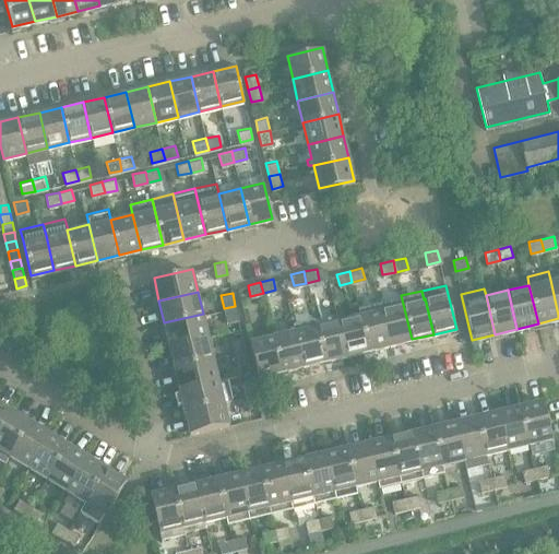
[(401,295),(379,301),(390,344),(412,339),(403,304),(401,295)]
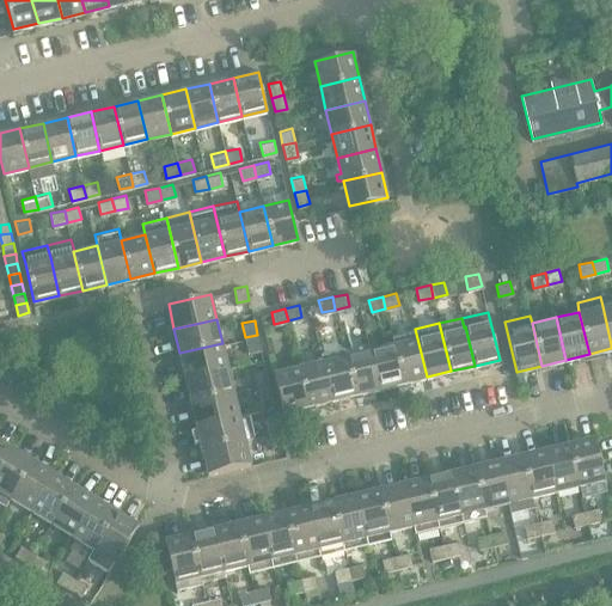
[(415,329),(391,335),(393,344),(403,383),(427,377),(415,329)]
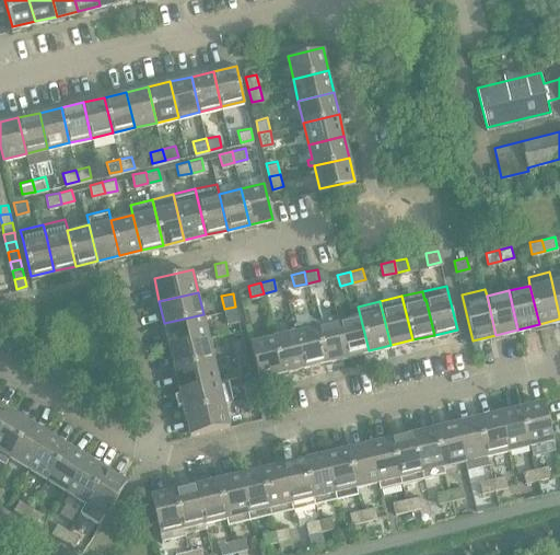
[(235,307),(224,309),(228,322),(238,319),(235,307)]
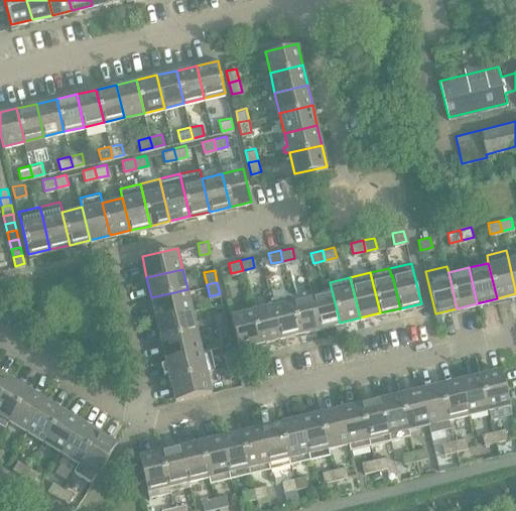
[(187,289),(151,297),(156,317),(191,309),(187,289)]
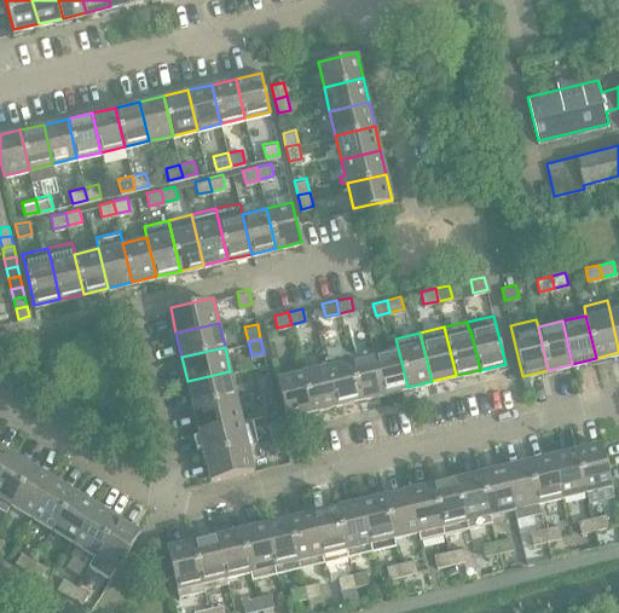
[(398,348),(374,353),(383,393),(408,387),(398,348)]
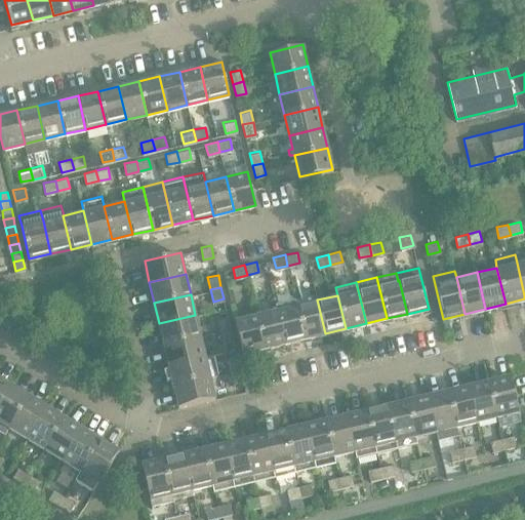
[(295,296),(275,302),(276,310),(284,343),(305,337),(297,305),(295,296)]
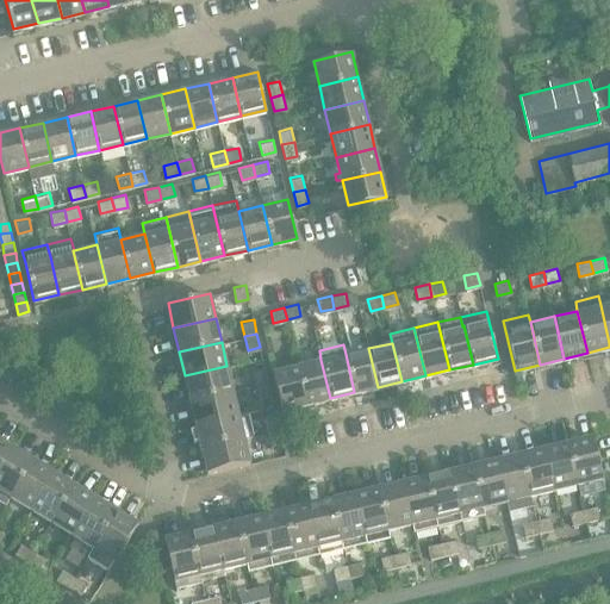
[(378,387),(368,348),(346,354),(354,392),(378,387)]
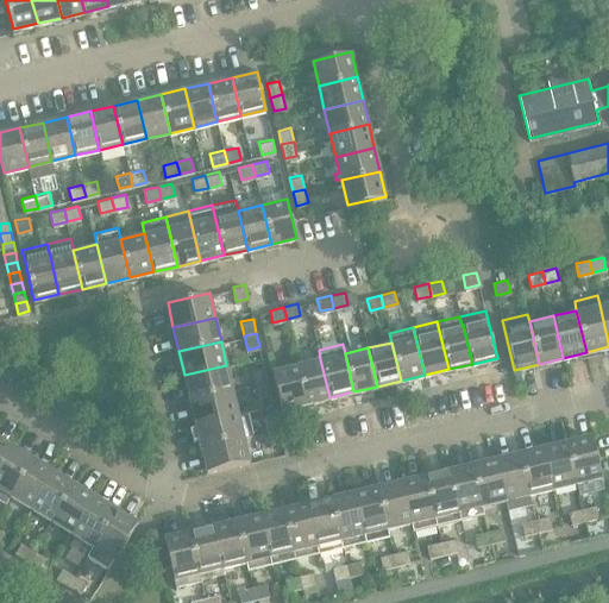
[(320,359),(297,364),(307,403),(330,397),(320,359)]
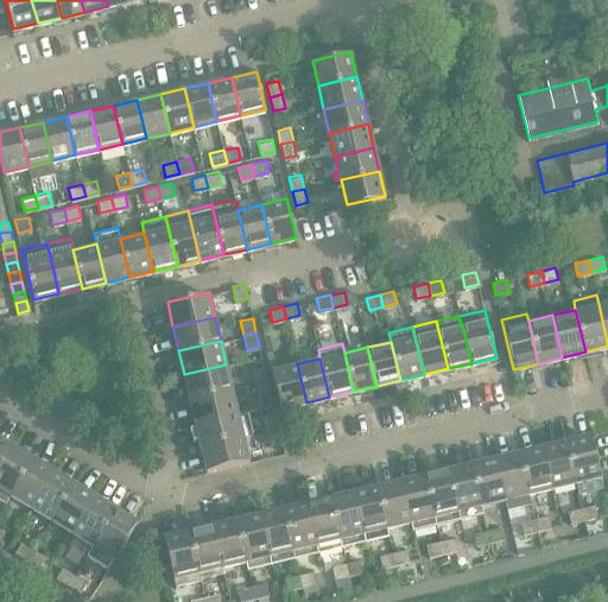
[(297,363),(272,369),(282,409),(306,403),(297,363)]
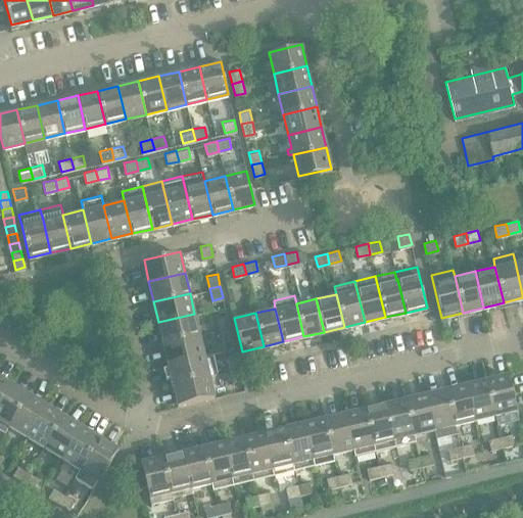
[(194,314),(158,322),(163,342),(199,333),(194,314)]
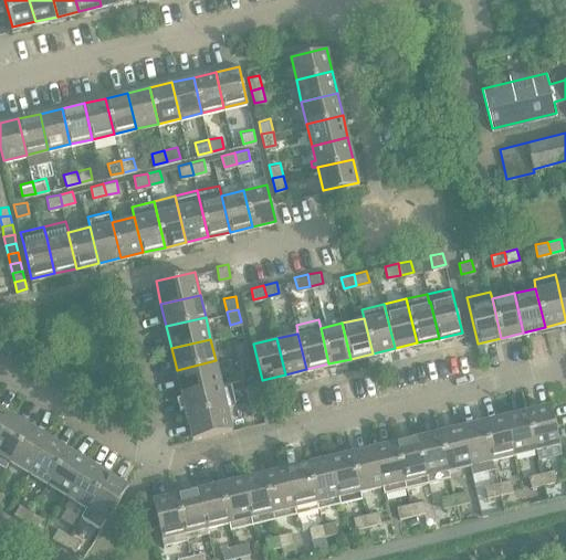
[(245,340),(234,342),(237,356),(249,352),(245,340)]
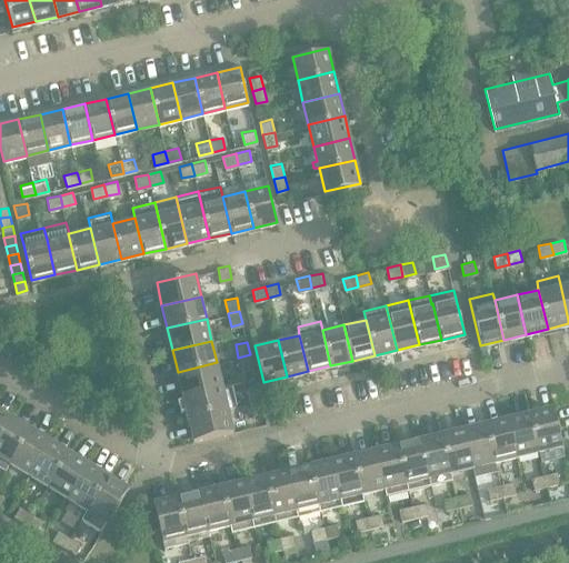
[(250,354),(238,358),(241,371),(252,368),(250,354)]
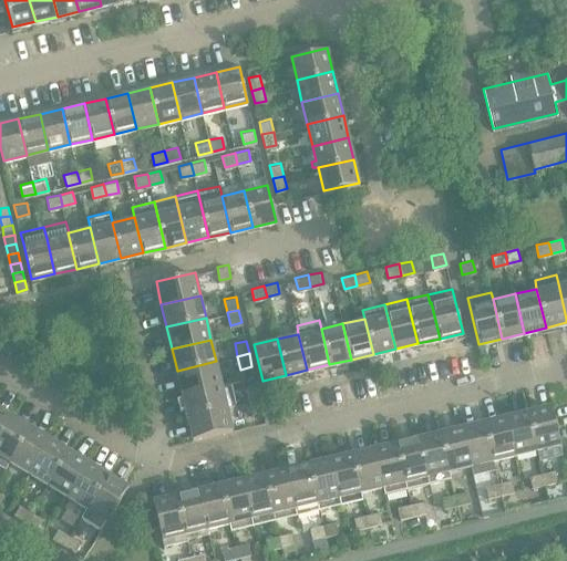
[(216,361),(177,371),(182,393),(222,383),(216,361)]
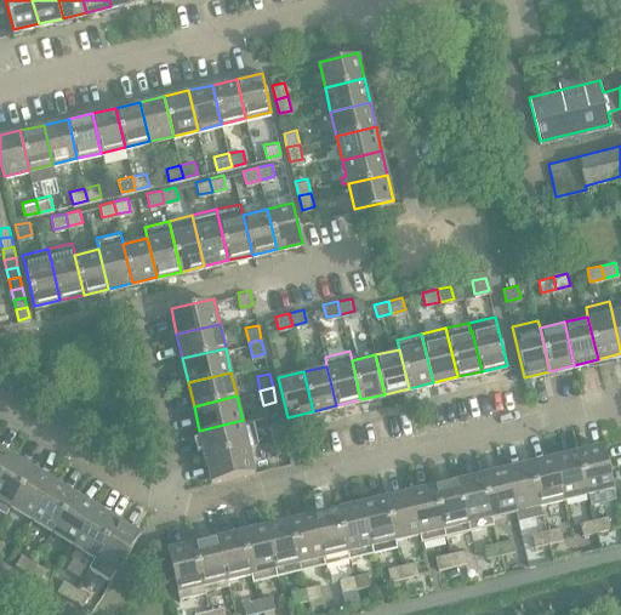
[(243,420),(199,431),(205,454),(248,444),(257,442),(251,417),(243,420)]
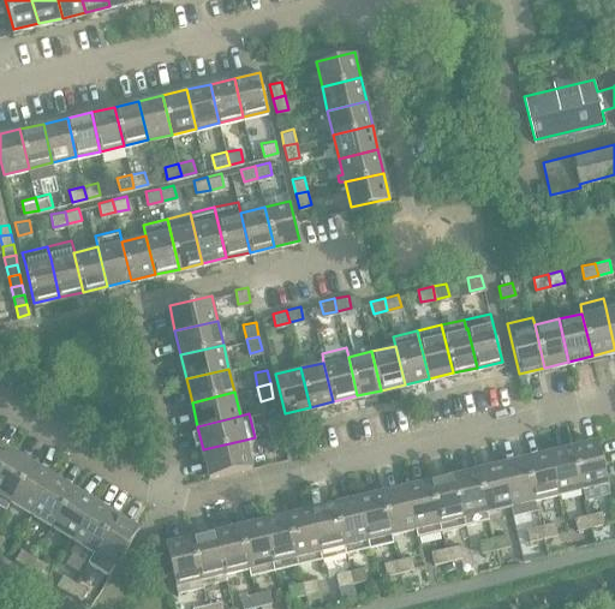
[(278,417),(266,421),(269,434),(281,431),(278,417)]
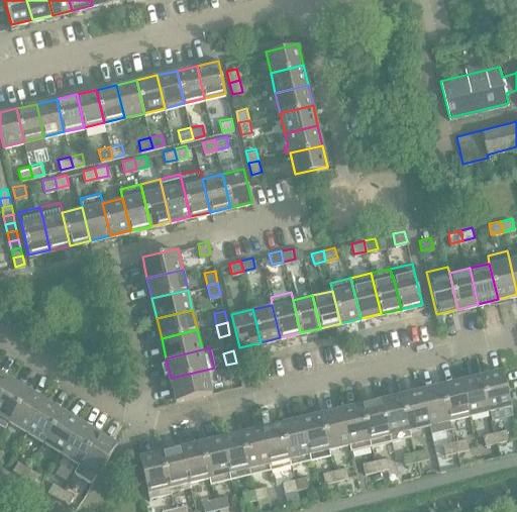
[(236,363),(226,365),(229,377),(239,375),(236,363)]
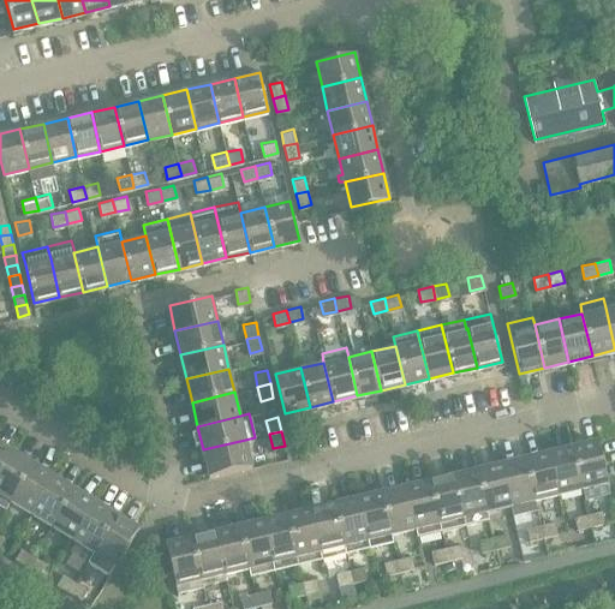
[(572,445),(581,487),(584,496),(609,490),(597,439),(572,445)]
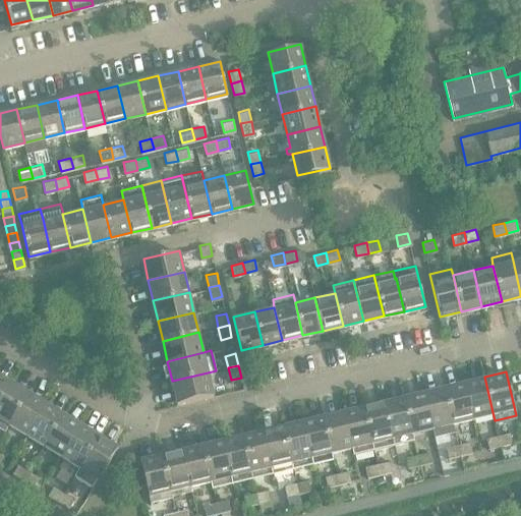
[(0,373),(0,396),(10,380),(0,373)]
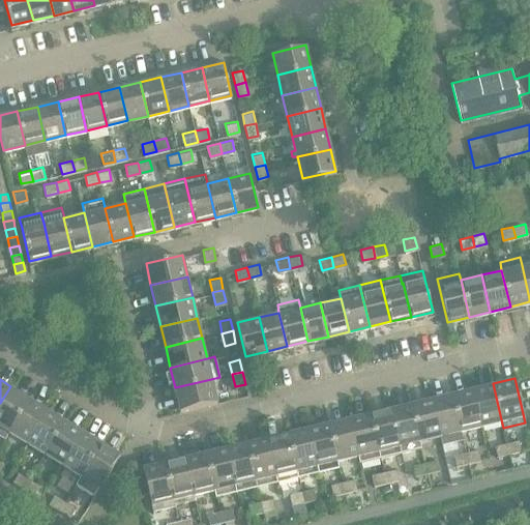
[(211,379),(175,387),(180,409),(216,401),(211,379)]
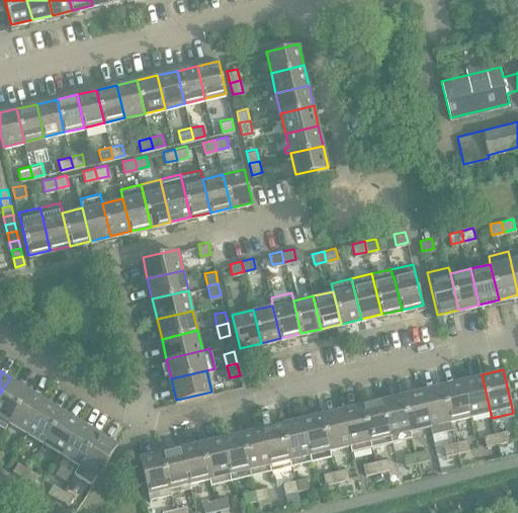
[(482,374),(461,379),(470,415),(490,410),(482,374)]
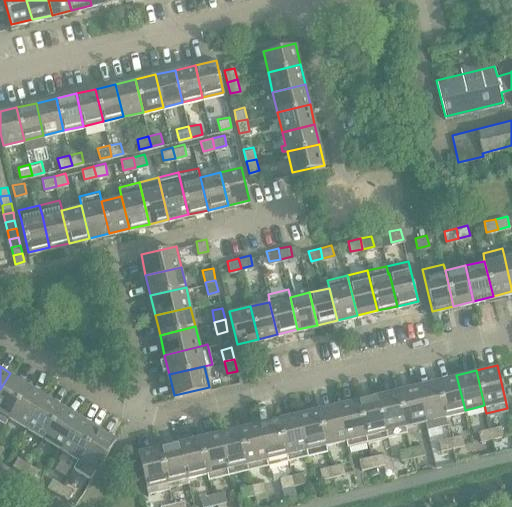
[(10,373),(0,389),(0,418),(4,422),(8,415),(27,384),(10,373)]
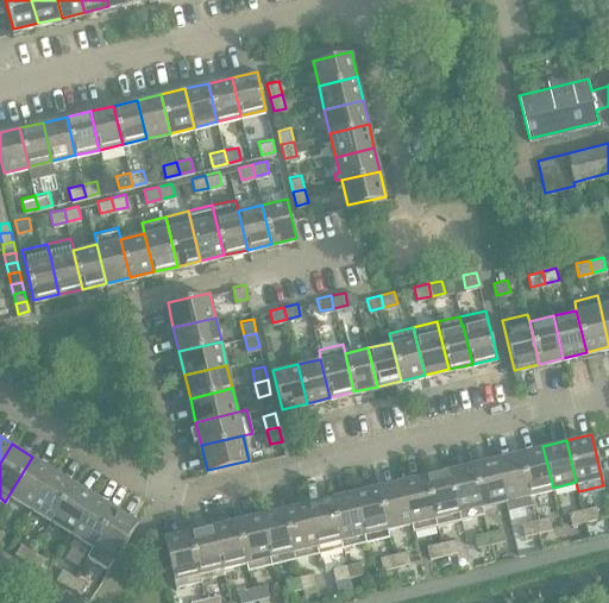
[(542,446),(519,451),(529,494),(553,488),(542,446)]
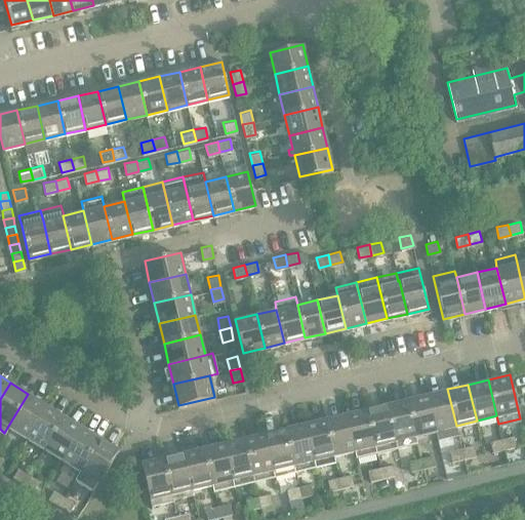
[(447,389),(427,394),(436,431),(456,426),(447,389)]
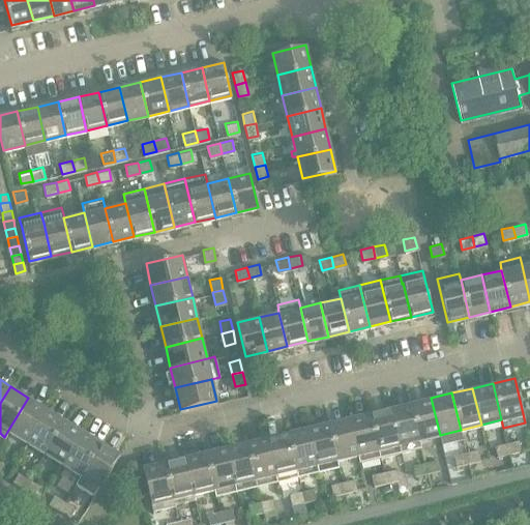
[(28,398),(8,430),(27,441),(47,409),(28,398)]
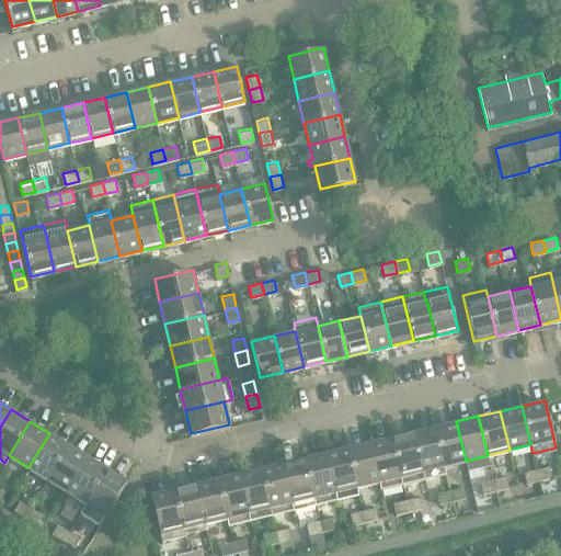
[(456,421),(434,427),(444,465),(466,461),(456,421)]
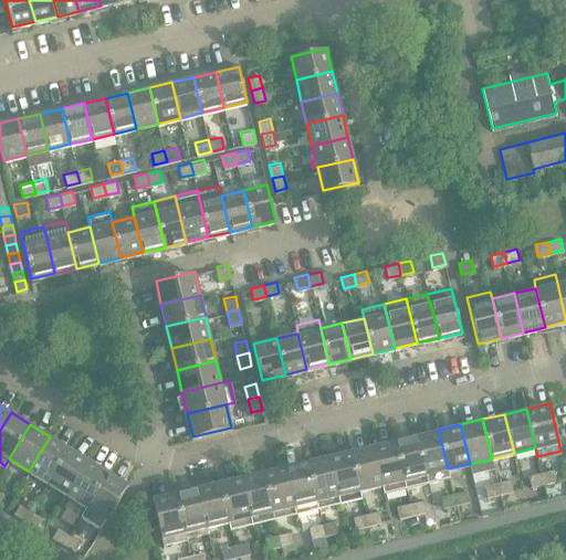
[(438,430),(417,435),(428,481),(450,475),(448,468),(438,430)]
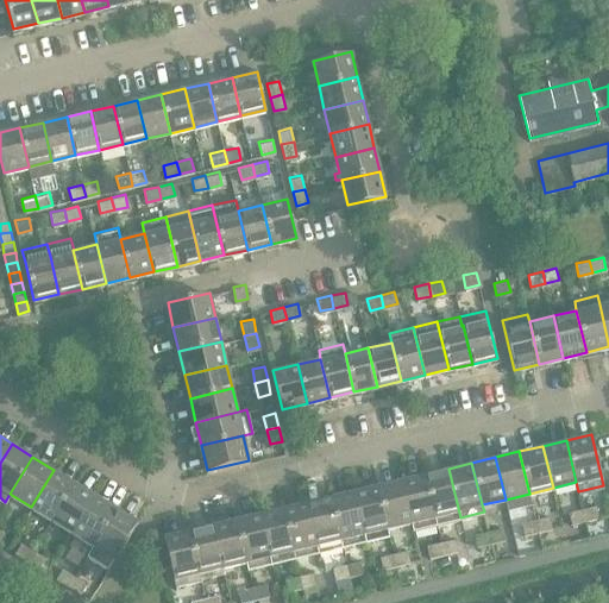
[(449,469),(425,473),(437,523),(460,517),(449,469)]
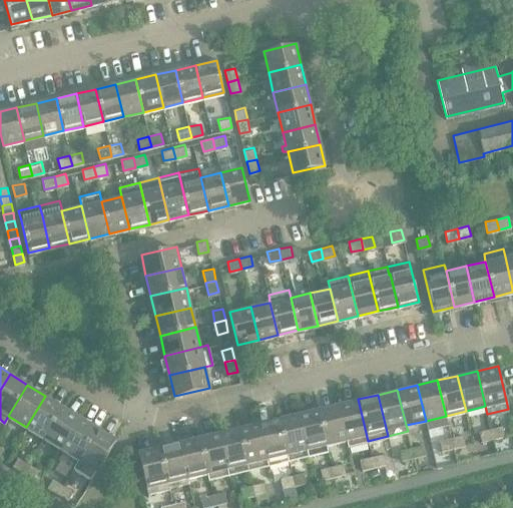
[(45,396),(26,427),(43,437),(62,406),(45,396)]
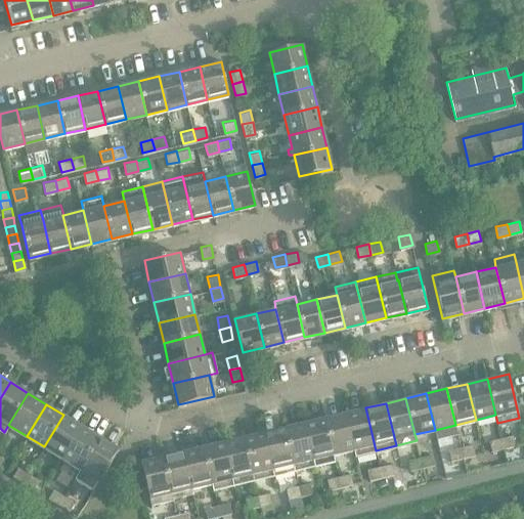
[(365,407),(345,413),(353,448),(355,456),(376,450),(365,407)]
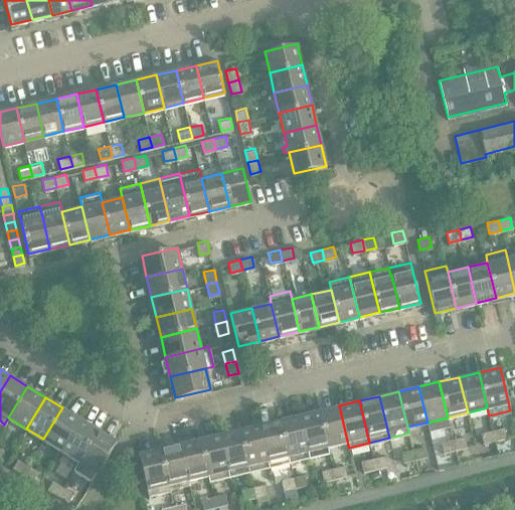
[(339,405),(319,410),(328,446),(347,441),(339,405)]
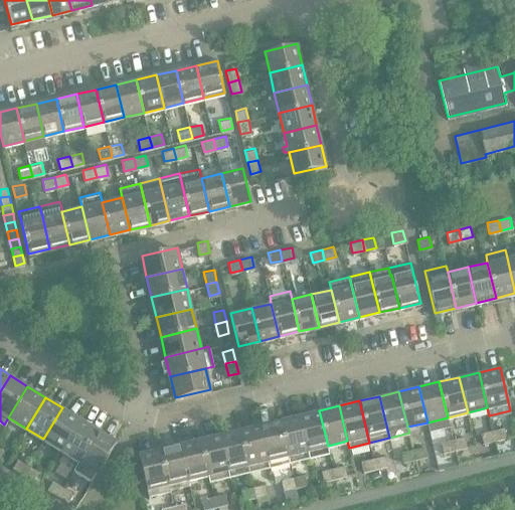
[(62,407),(43,439),(60,450),(80,418),(62,407)]
